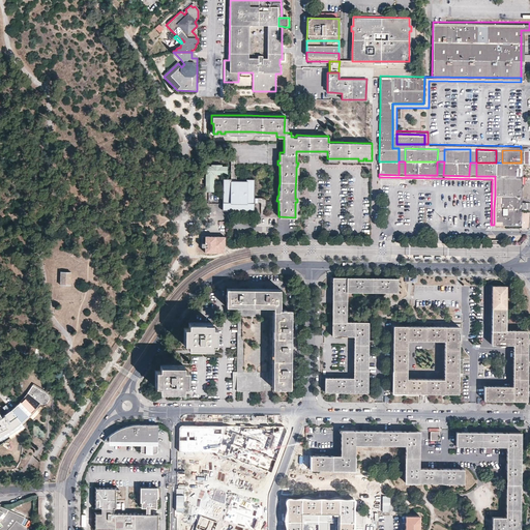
[(399,175),(399,162),(379,162),(379,174),(399,175)]
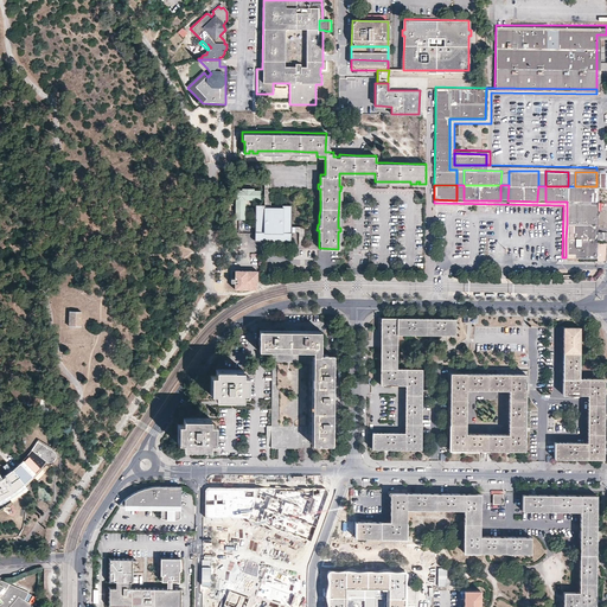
[(500,200),(500,185),(464,185),(464,200),(500,200)]
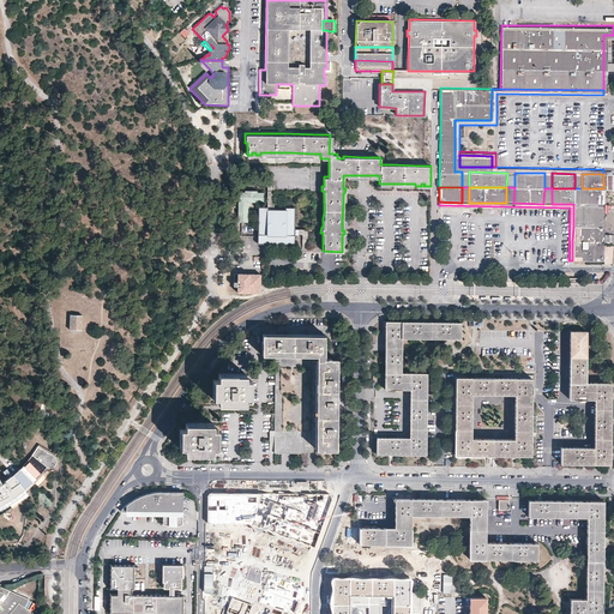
[(543,200),(545,188),(515,187),(513,203),(543,204),(543,200)]
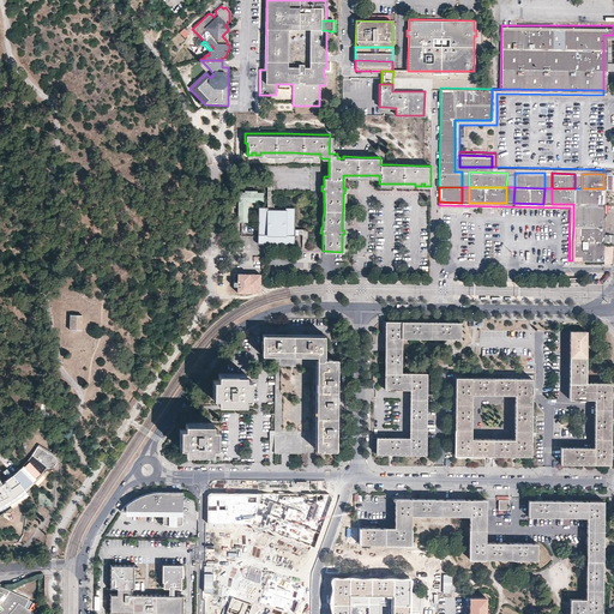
[(573,204),(575,188),(552,188),(552,204),(573,204)]
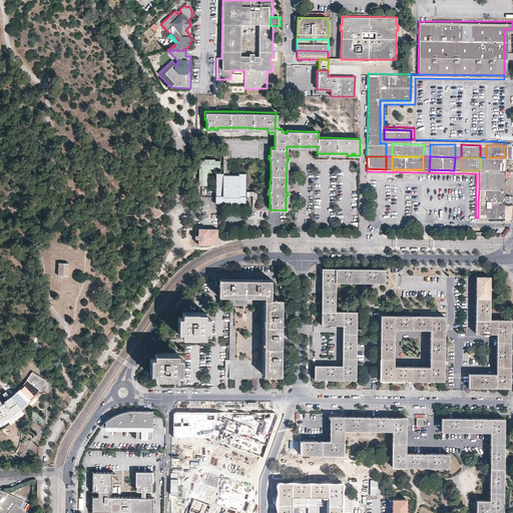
[(485,170),(486,157),(480,157),(479,170),(479,176),(504,176),(504,171),(485,170)]
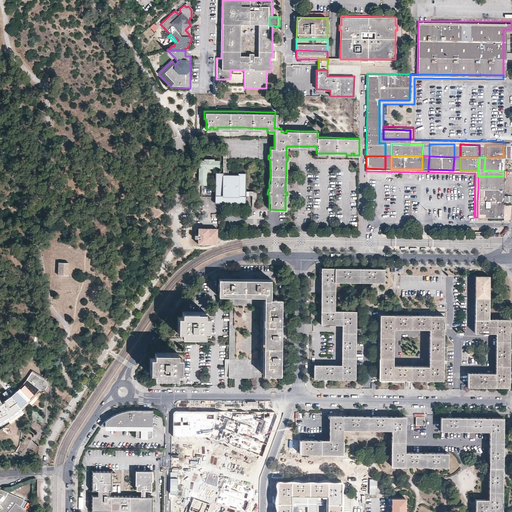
[(503,171),(503,157),(485,157),(484,170),(503,171)]
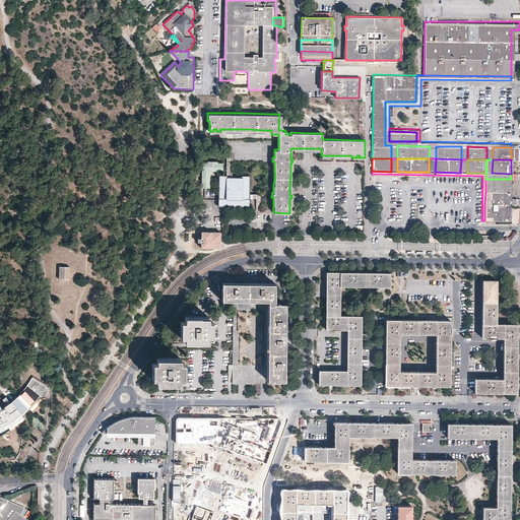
[(209,188),(209,186),(209,171),(222,171),(222,163),(217,163),(217,161),(207,160),(207,163),(201,163),(201,188),(209,188)]
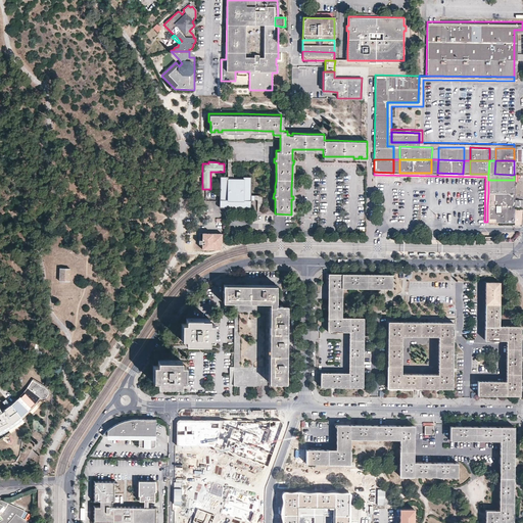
[(250,177),(223,177),(221,177),(221,205),(221,206),(250,206),(250,177)]
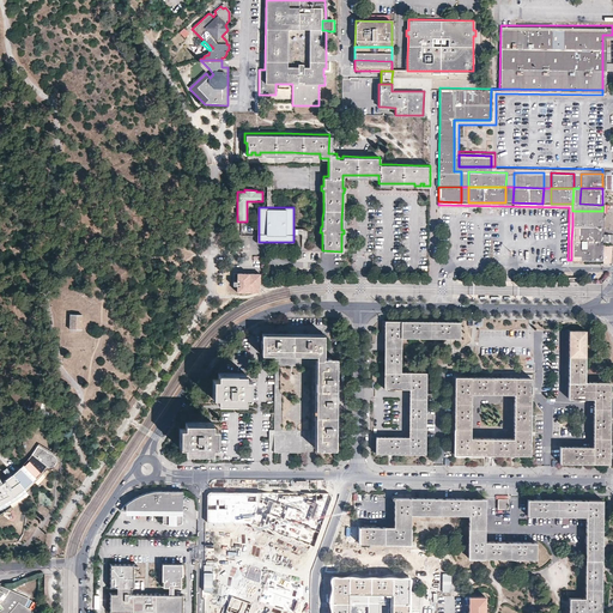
[(601,240),(602,211),(572,211),(572,226),(575,226),(575,241),(571,241),(571,255),(578,256),(578,260),(601,260),(601,240)]
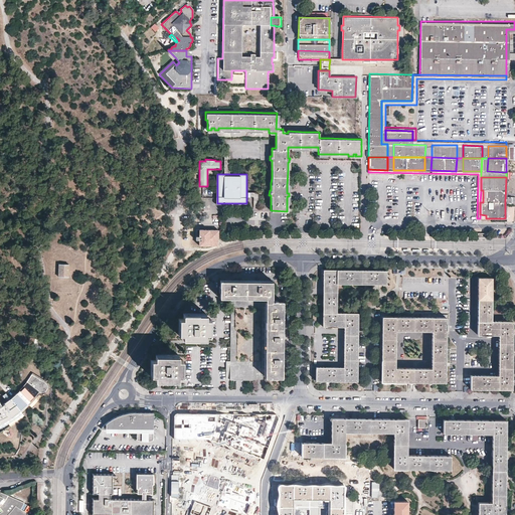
[(258,208),(258,193),(246,192),(246,197),(248,197),(248,207),(258,208)]
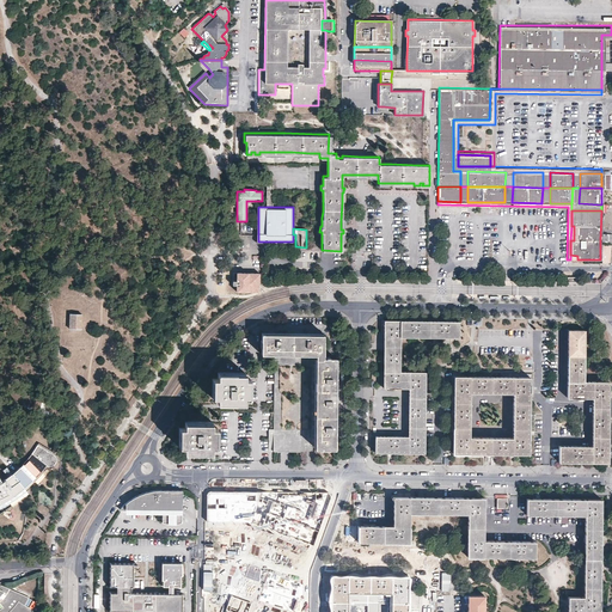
[(259,292),(259,273),(237,273),(237,281),(233,281),(233,285),(237,285),(237,292),(259,292)]
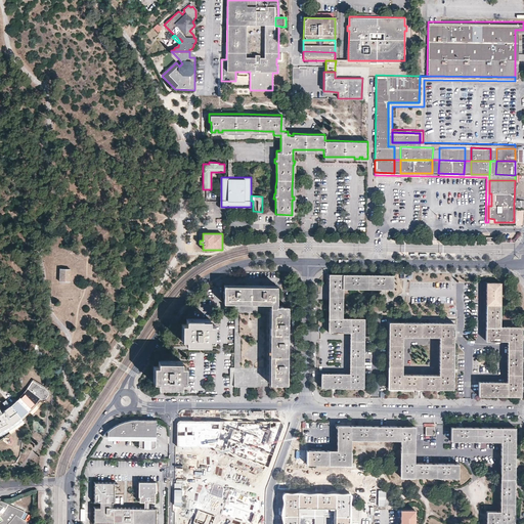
[(59,280),(71,280),(71,271),(59,270),(59,280)]
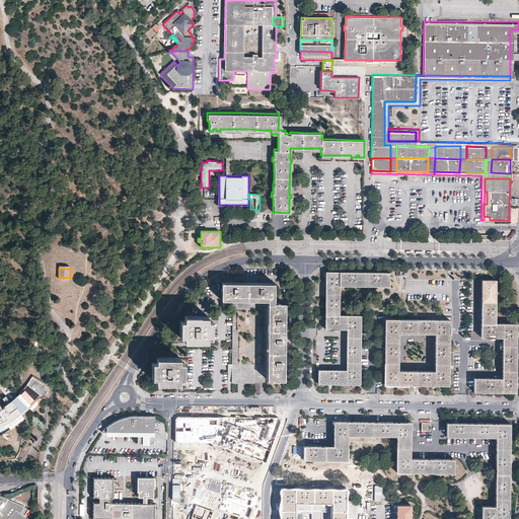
[(495,323),(496,281),(482,280),(482,289),(482,312),(482,338),(490,338),(503,338),(503,343),(503,359),(503,378),(474,378),(474,391),(516,392),(517,324),(495,323)]
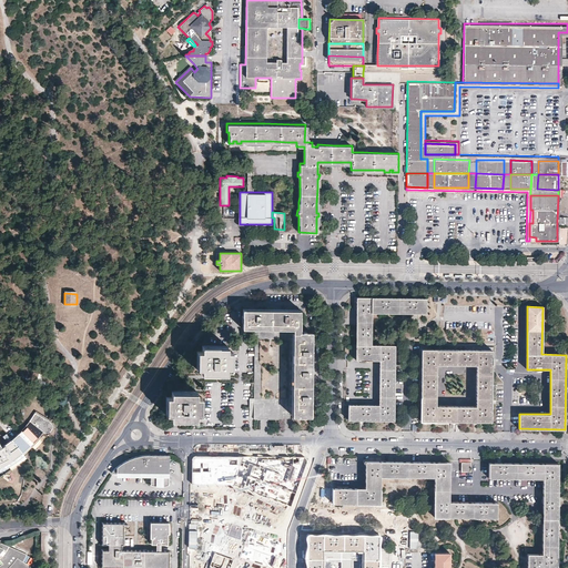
[(312,415),(313,334),(306,334),(306,331),(300,331),(300,328),(301,328),(301,316),(300,316),(300,310),(243,308),(243,316),(242,316),(242,323),(243,323),(243,330),(257,330),(292,330),(292,350),(292,371),(292,373),(292,393),(292,412),(292,415),(298,415),(298,417),(305,417),(305,415),(312,415)]
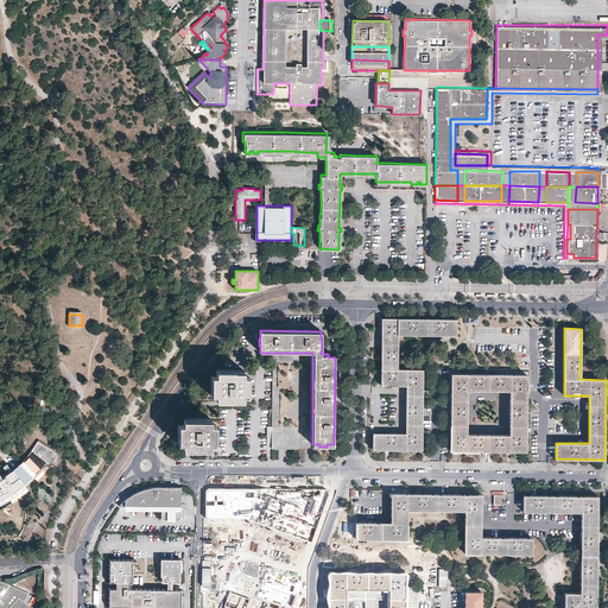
[(423,378),(423,369),(398,369),(382,369),(381,385),(407,386),(406,434),(373,434),(373,449),(422,450),(422,434),(423,407),(423,378)]
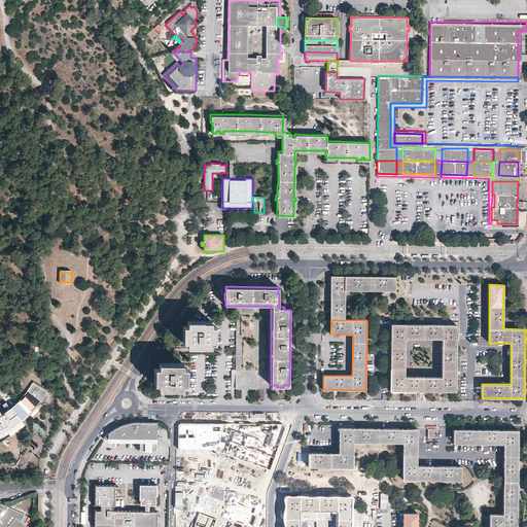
[(215,342),(215,326),(210,326),(210,321),(187,321),(187,326),(182,326),(182,341),(187,341),(187,346),(210,347),(210,342),(211,342),(211,343),(214,343),(214,342),(215,342)]
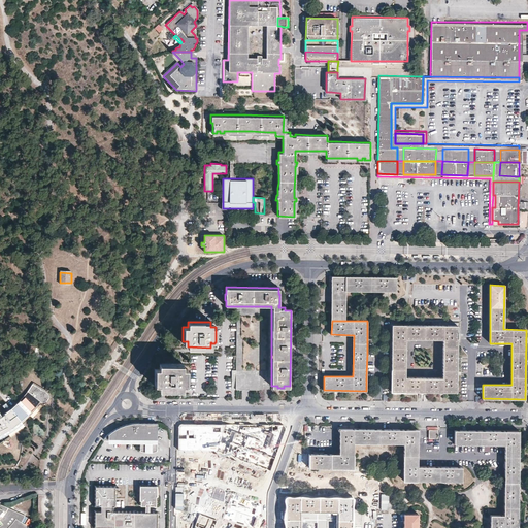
[(457,361),(457,337),(457,326),(433,326),(414,325),(392,325),(392,332),(392,358),(391,382),(391,391),(457,392),(457,361)]
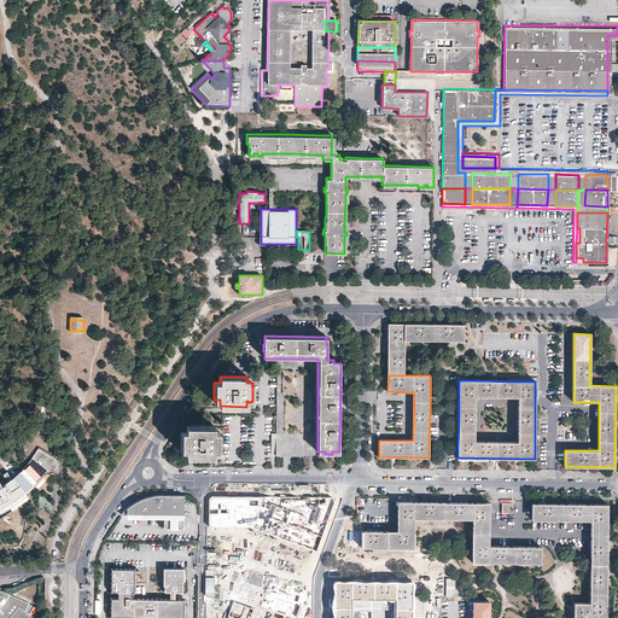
[(220,450),(220,432),(214,432),(214,425),(187,425),(187,431),(181,431),(181,449),(187,449),(187,456),(214,456),(214,450),(220,450)]
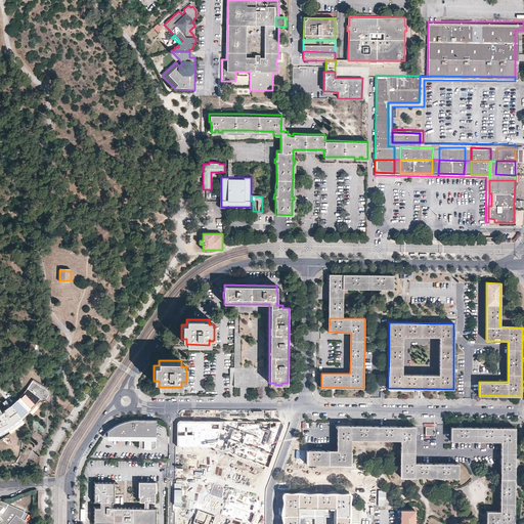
[(31,382),(27,390),(32,393),(37,385),(31,382)]
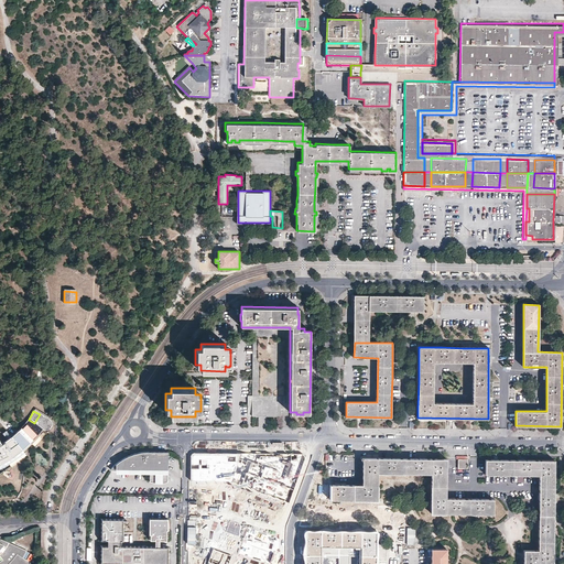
[(0,465),(2,465),(9,461),(19,454),(24,448),(31,443),(30,441),(36,436),(39,434),(43,430),(44,430),(46,430),(47,430),(50,429),(51,429),(51,426),(52,425),(52,424),(52,422),(51,421),(50,420),(40,414),(34,423),(29,420),(23,425),(18,431),(9,437),(0,444),(0,465)]
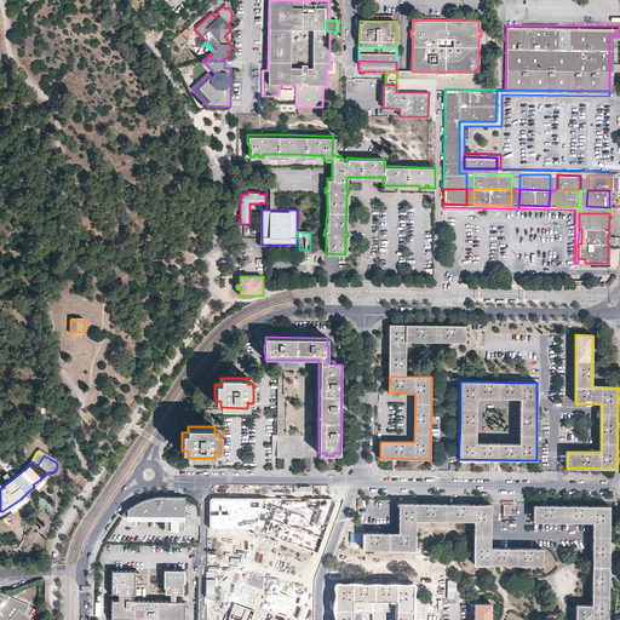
[(139,503),(131,507),(131,516),(153,516),(153,514),(155,511),(158,511),(160,511),(162,511),(164,512),(164,528),(184,528),(184,500),(162,499),(162,497),(158,498),(149,499),(141,501),(139,503)]
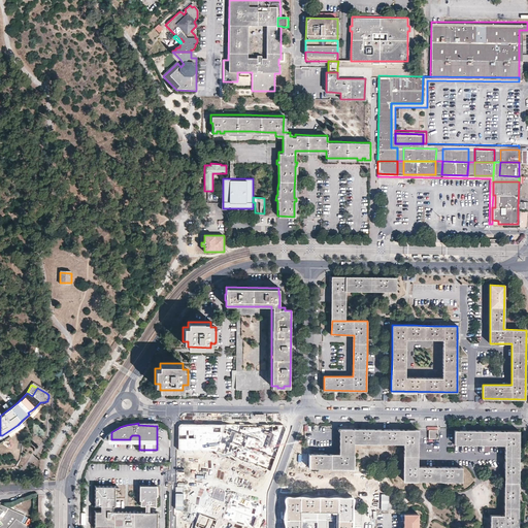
[(177,428),(177,450),(216,451),(270,470),(285,431),(286,428),(284,426),(242,425),(239,433),(224,429),(227,425),(182,424),(179,425),(178,426),(177,428)]
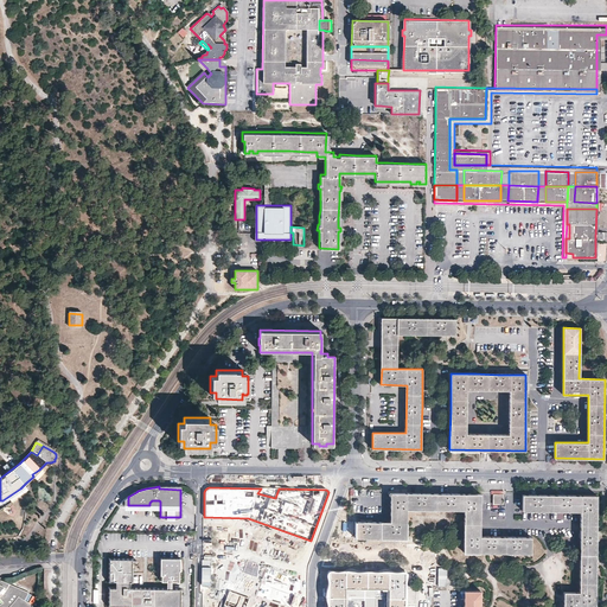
[(407,510),(435,510),(435,493),(391,493),(391,522),(355,522),(355,537),(391,538),(406,538),(407,510)]
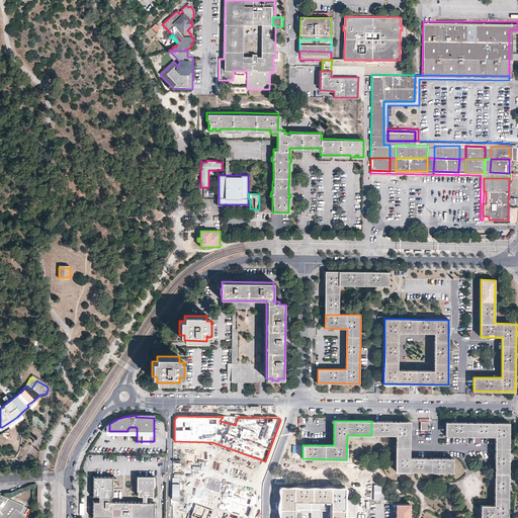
[(411,422),(371,421),(371,435),(396,435),(396,471),(453,472),(453,459),(410,458),(410,439),(411,422)]
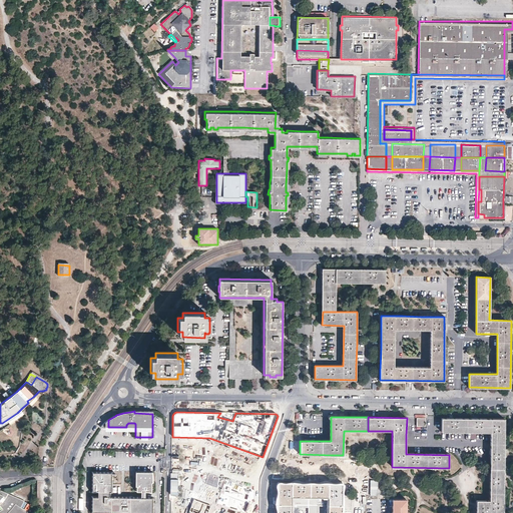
[(503,512),(504,462),(504,419),(442,418),(442,432),(458,432),(491,433),(490,500),(476,501),(476,509),(476,512),(405,512),(406,510),(406,500),(392,499),(392,512),(503,512)]
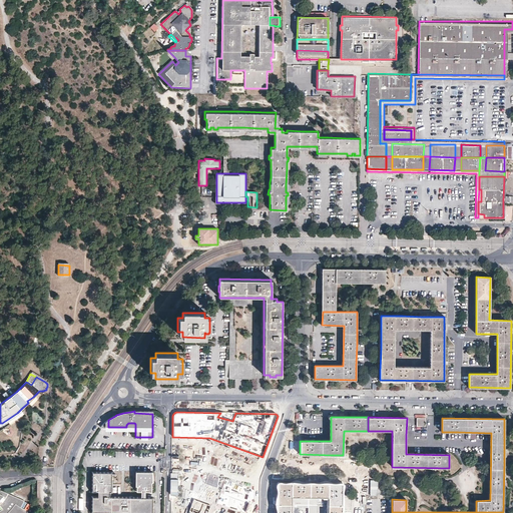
[(417,426),(426,426),(426,418),(417,418),(417,426)]
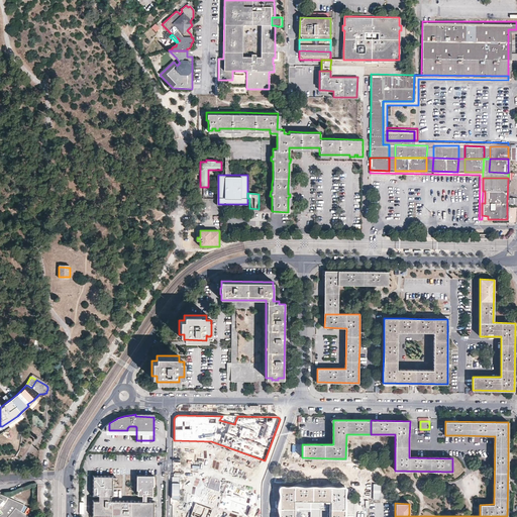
[(113,497),(113,477),(93,477),(93,497),(100,498),(100,501),(93,501),(92,516),(106,516),(112,516),(156,516),(157,502),(149,502),(150,495),(153,495),(153,486),(154,486),(154,476),(137,476),(137,496),(143,496),(142,502),(111,502),(111,499),(111,497),(113,497)]
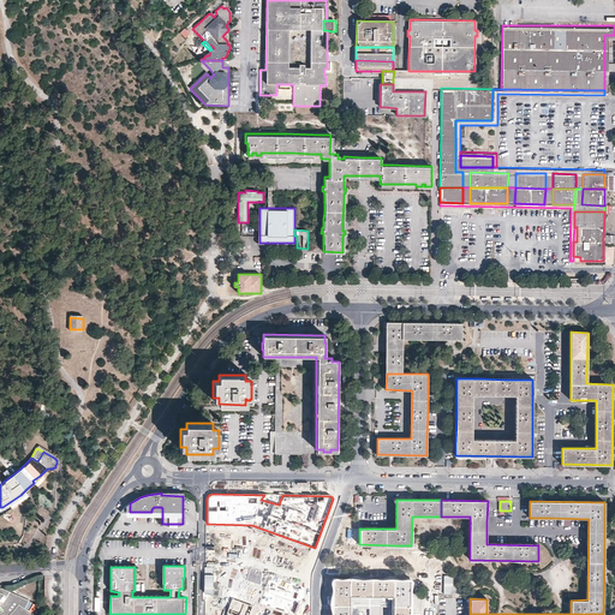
[(249,614),(252,605),(232,598),(226,614),(303,614),(305,586),(250,566),(244,568),(237,590),(286,613),(286,614),(249,614)]
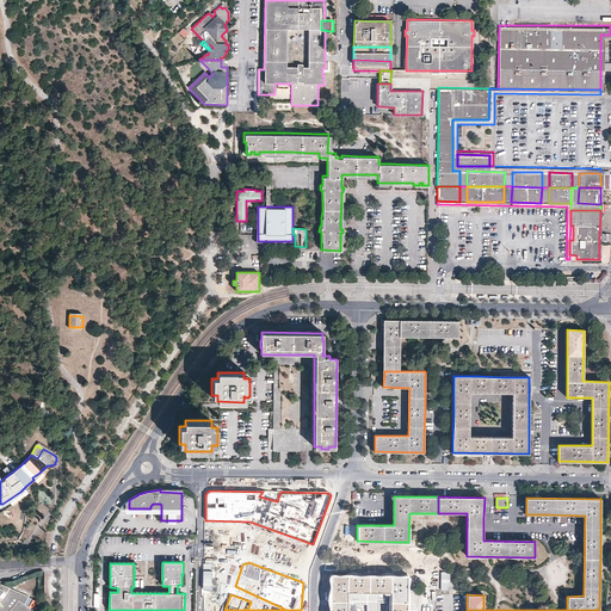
[(356,575),(332,575),(331,586),(331,610),(406,610),(407,610),(407,582),(407,575),(381,575),(356,575)]
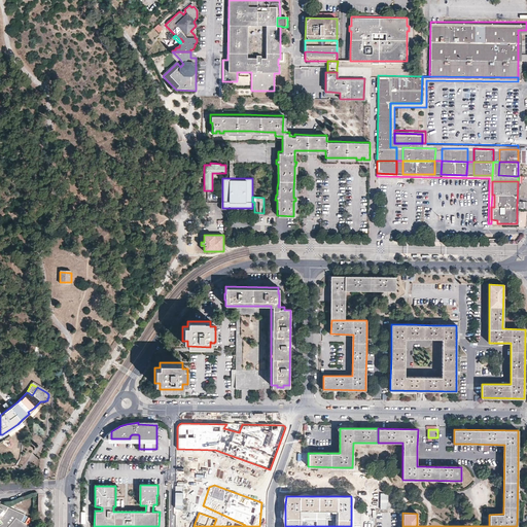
[(25,515),(0,503),(0,526),(27,526),(29,526),(22,522),(25,515)]
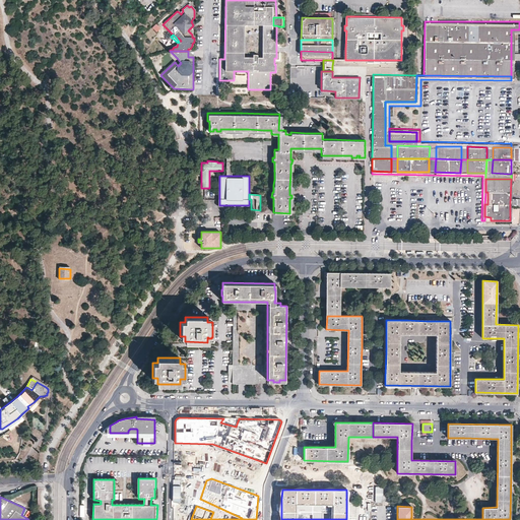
[(25,508),(21,514),(27,517),(31,511),(25,508)]
